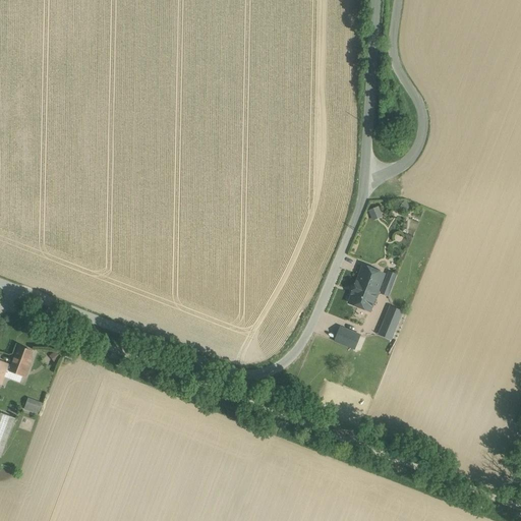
[(379,206),(368,209),(371,219),(382,217),(379,206)]
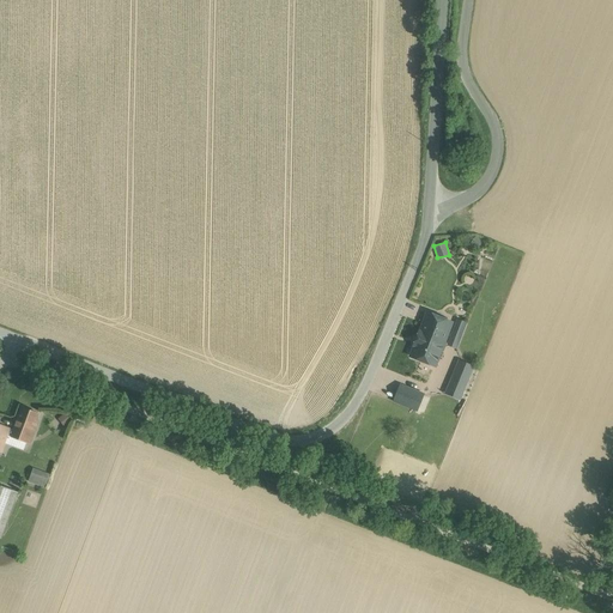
[(475,267),(462,262),(459,269),(473,274),(475,267)]
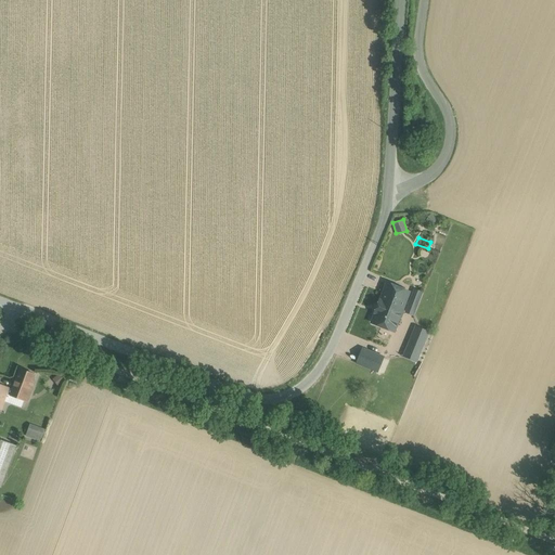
[(388,284),(387,288),(381,306),(400,313),(407,296),(409,292),(388,284)]
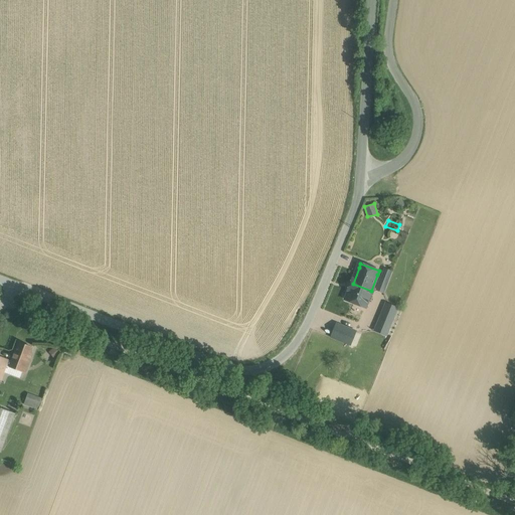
[(386,280),(382,278),(378,289),(382,291),(386,280)]
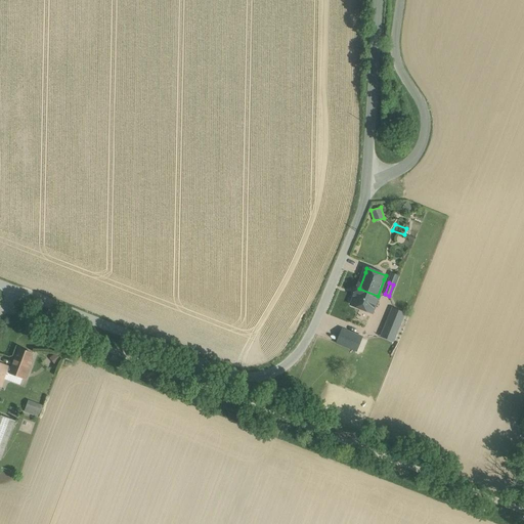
[(378,296),(359,289),(353,304),(352,306),(372,314),(378,296)]
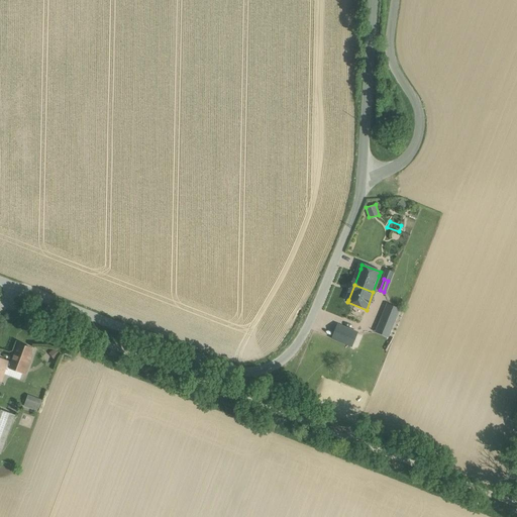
[(391,305),(382,324),(390,328),(399,308),(391,305)]
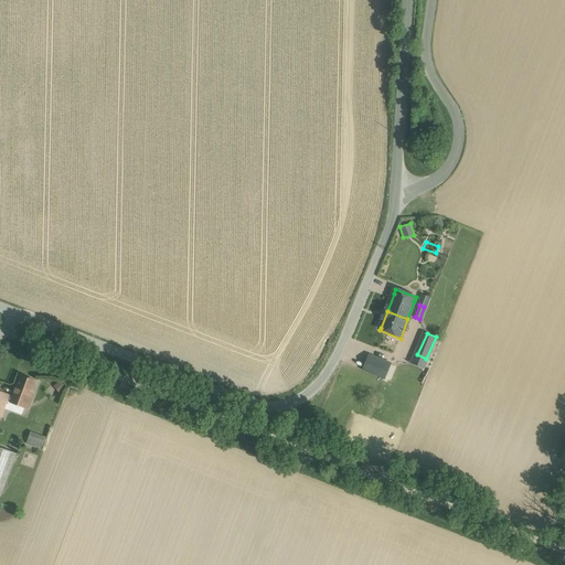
[(360,369),(383,379),(391,362),(368,352),(360,369)]
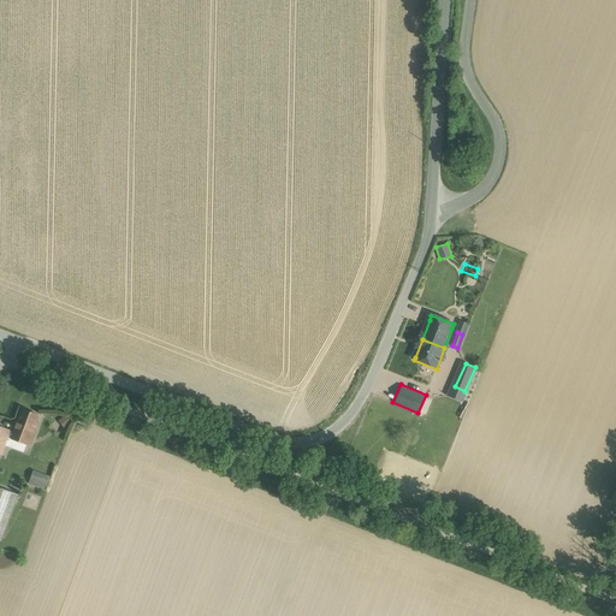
[(16,428),(15,433),(0,427),(0,454),(4,455),(10,439),(30,446),(39,425),(35,424),(39,415),(23,410),(16,428)]
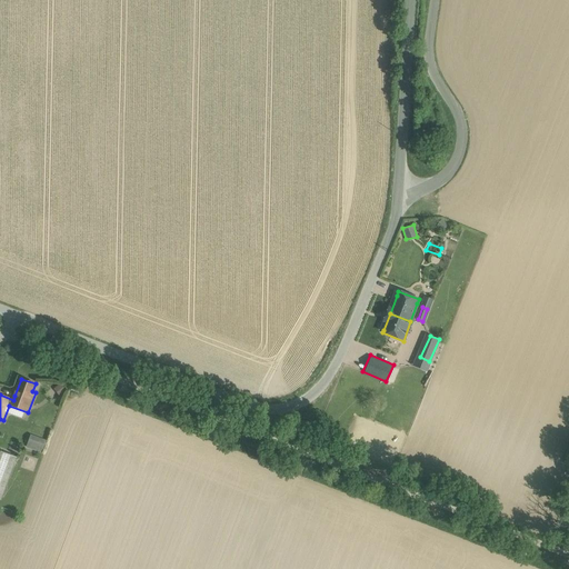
[(65,392),(67,388),(63,385),(59,385),(55,389),(61,396),(65,392)]
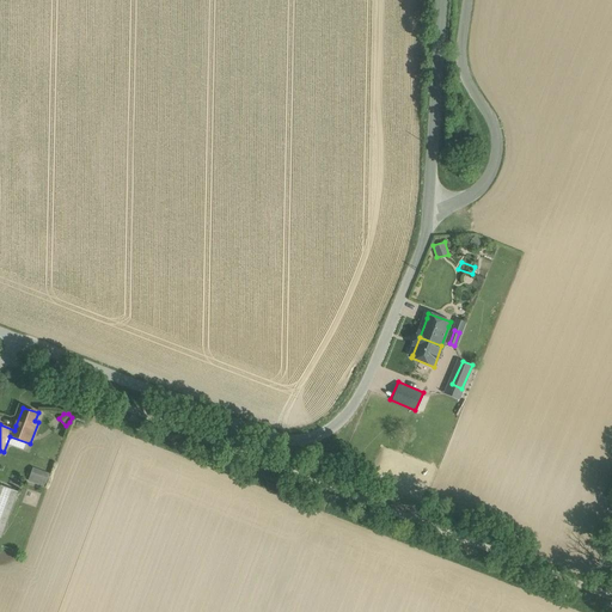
[(44,487),(49,472),(31,466),(26,481),(44,487)]
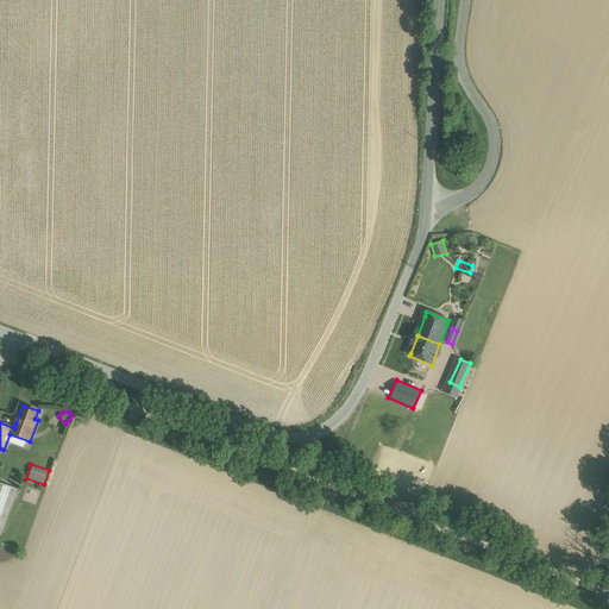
[(0,534),(1,535),(13,502),(17,495),(19,489),(0,482),(0,534)]
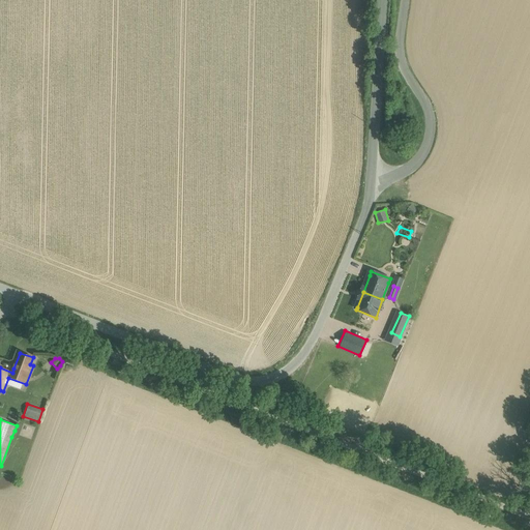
All buildings are outlined.
